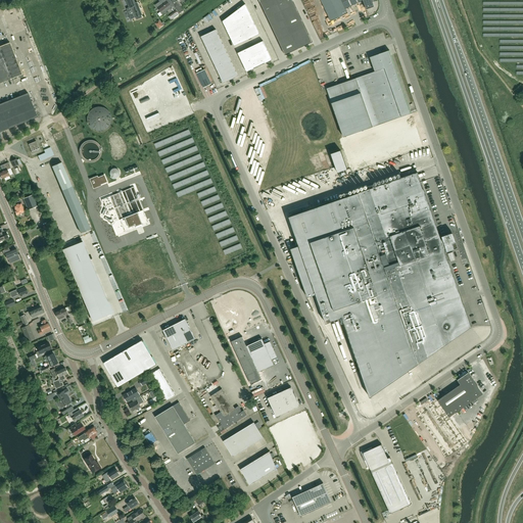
[(142,17),(141,15),(142,15),(138,3),(135,4),(134,0),(127,0),(130,8),(132,7),(135,17),(136,20),(142,17)]
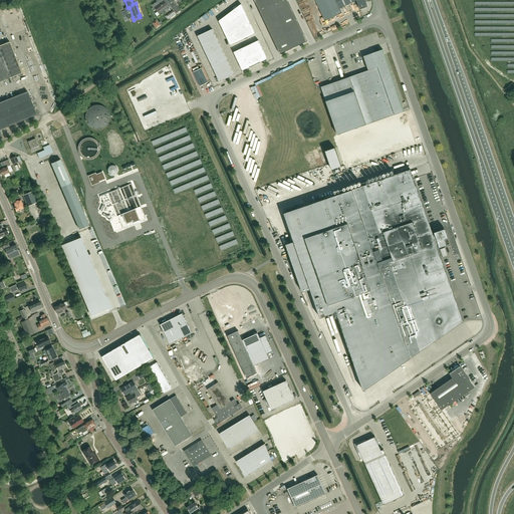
[(167,0),(160,0),(153,5),(158,12),(160,14),(160,15),(171,6),(177,13),(179,11),(173,3),(171,5),(169,1),(167,0)]
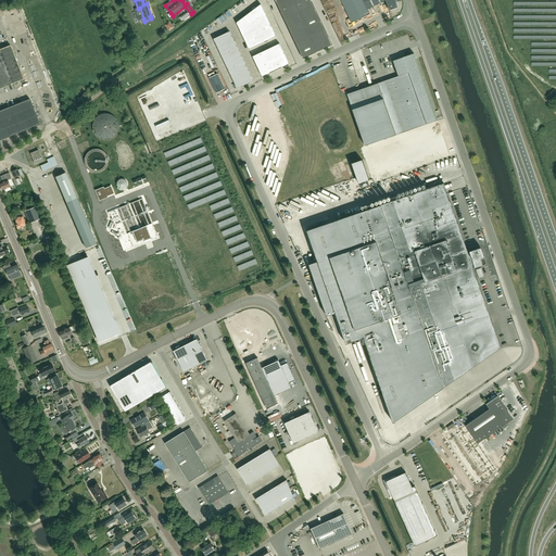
[(186,0),(185,1),(187,3),(193,12),(197,10),(190,2),(191,0),(193,3),(197,0),(186,0)]
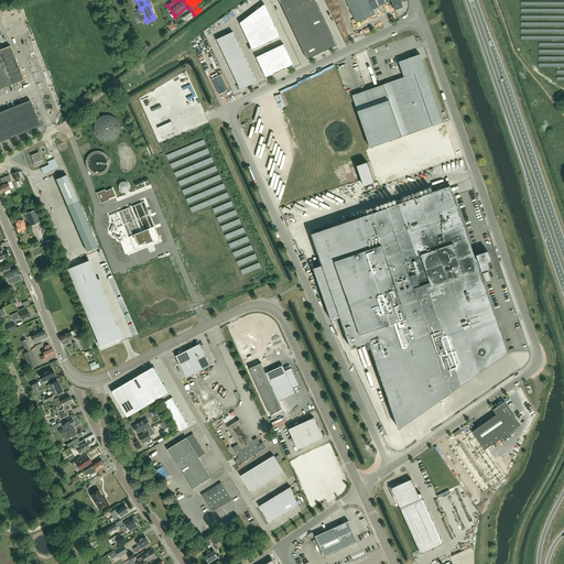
[(315,0),(279,0),(307,60),(337,45),(315,0)]
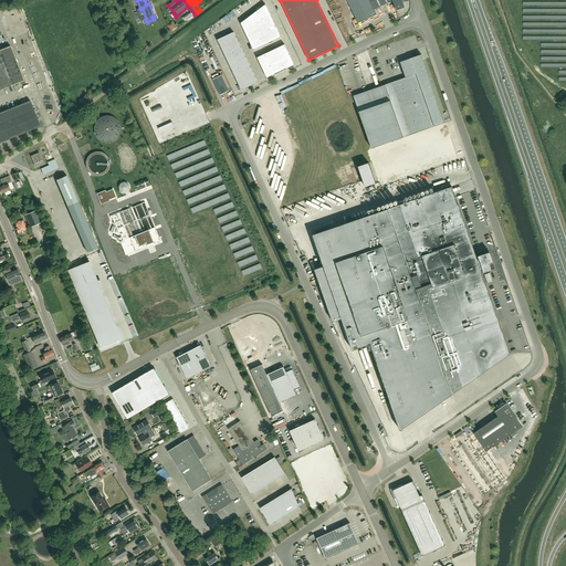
[(350,0),(360,22),(377,14),(374,9),(392,0),(395,6),(397,10),(405,8),(404,2),(401,0),(350,0)]
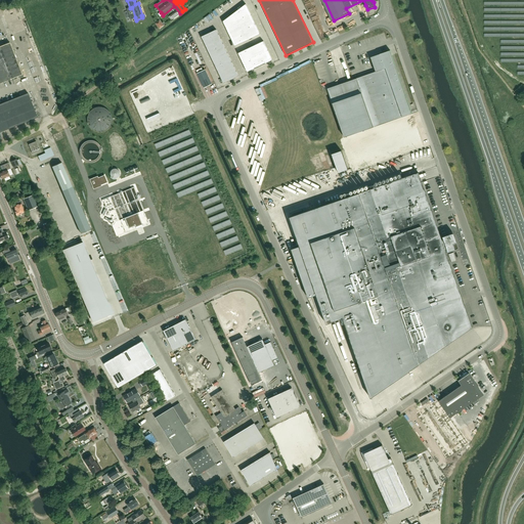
[(246,4),(223,22),(234,46),(260,34),(246,4)]
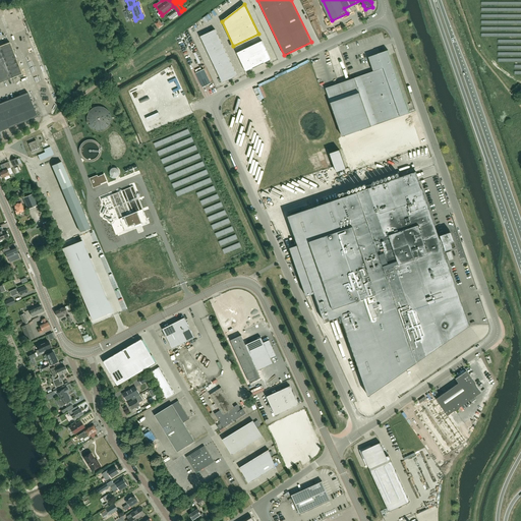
[(215,30),(200,37),(222,82),(237,75),(215,30)]
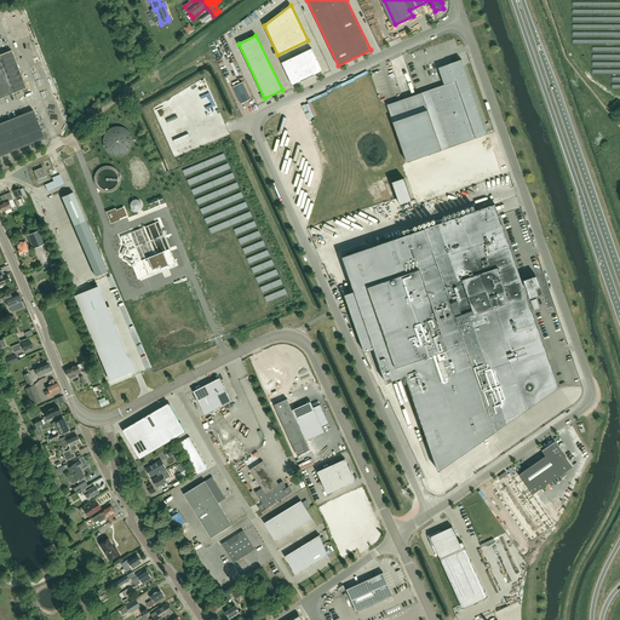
[(311,49),(282,63),(292,85),(322,72),(311,49)]
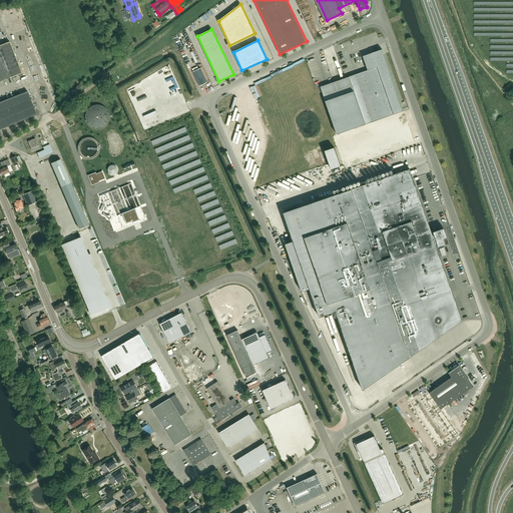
[(0,81),(22,73),(10,42),(0,45),(0,81)]
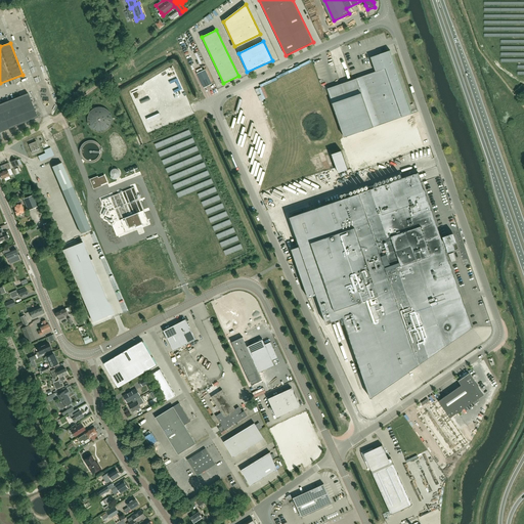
[(344,137),(393,120),(411,114),(390,50),(370,57),(376,72),(328,89),(344,137)]
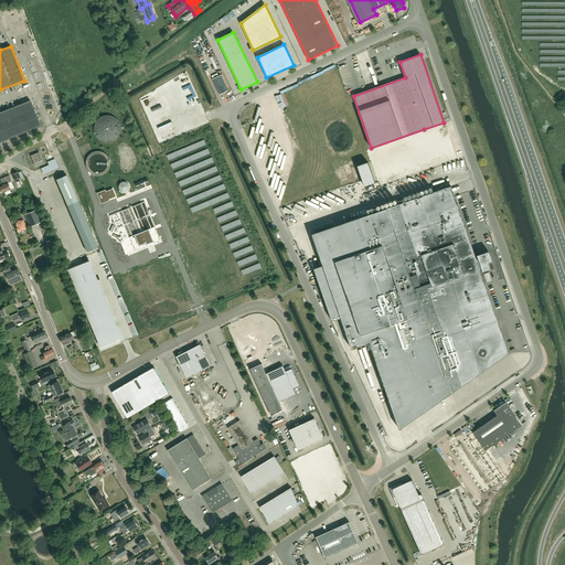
[(221,75),(212,80),(220,95),(228,91),(221,75)]
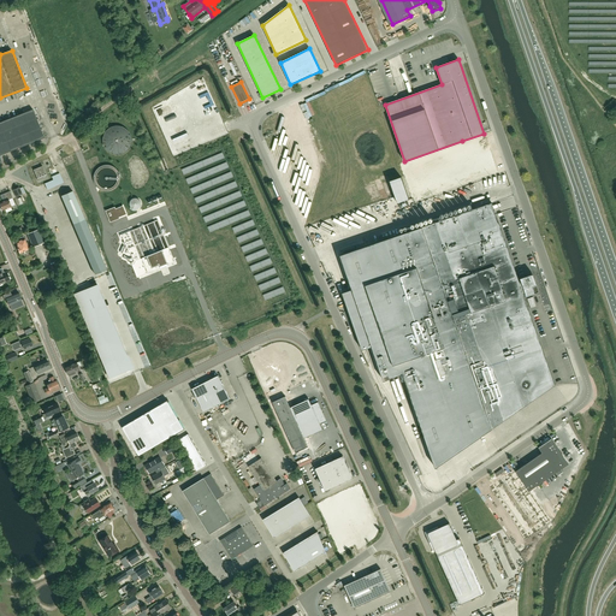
[(0,161),(3,161),(0,157),(0,155),(45,138),(34,110),(0,123),(0,161)]
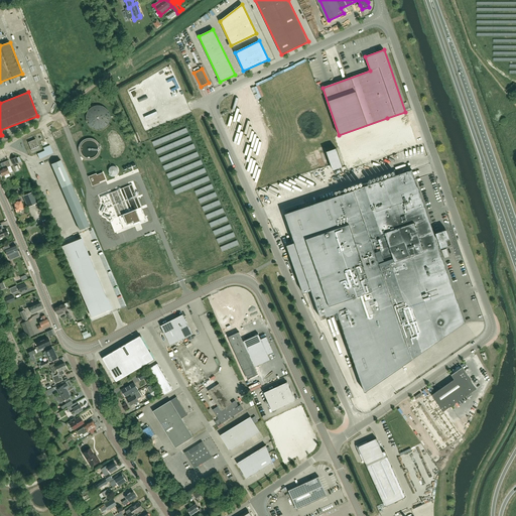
[(87,116),(87,118),(87,120),(88,122),(90,125),(92,127),(93,128),(96,129),(100,129),(102,129),(104,128),(105,127),(106,126),(107,125),(109,124),(110,121),(110,119),(110,118),(110,116),(110,115),(110,113),(109,112),(108,110),(106,109),(105,108),(104,107),(102,106),(100,106),(98,106),(96,106),(95,106),(93,107),(92,108),(91,109),(90,110),(89,111),(88,112),(87,114),(87,116)]
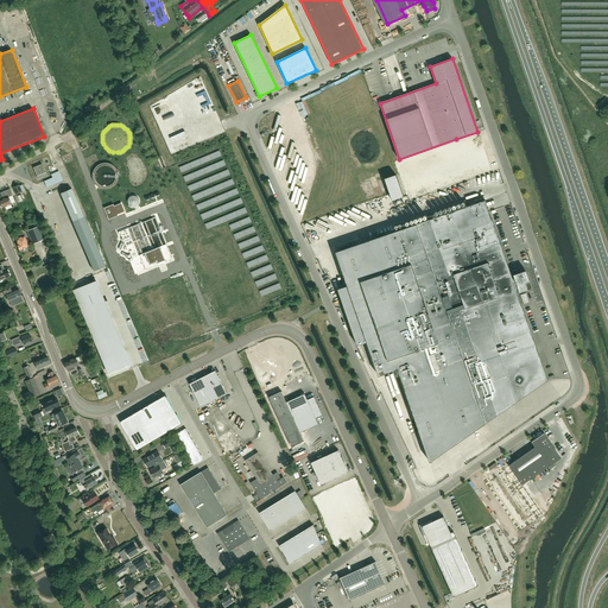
[(38,179),(46,176),(42,164),(33,168),(38,179)]
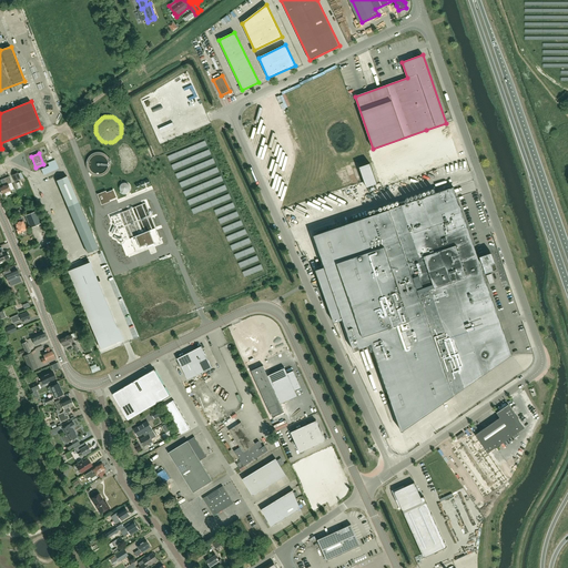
[(363,165),(359,166),(366,188),(371,186),(377,184),(371,163),(363,165)]
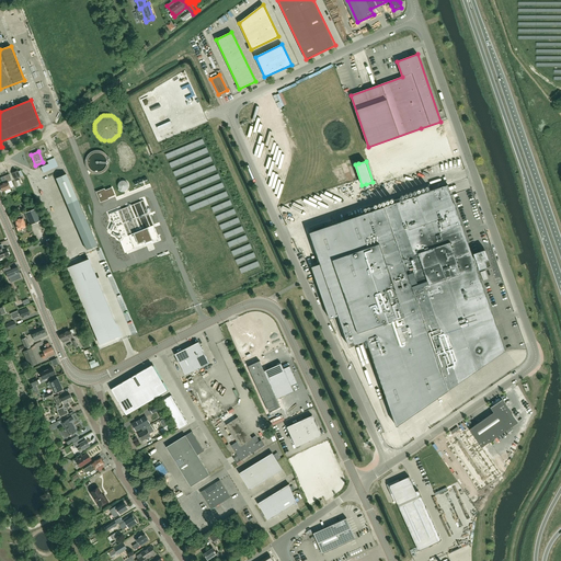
[(3,183),(0,184),(0,186),(0,189),(0,190),(0,191),(2,191),(2,192),(10,189),(8,182),(11,181),(9,174),(4,176),(6,176),(2,178),(1,179),(3,183)]
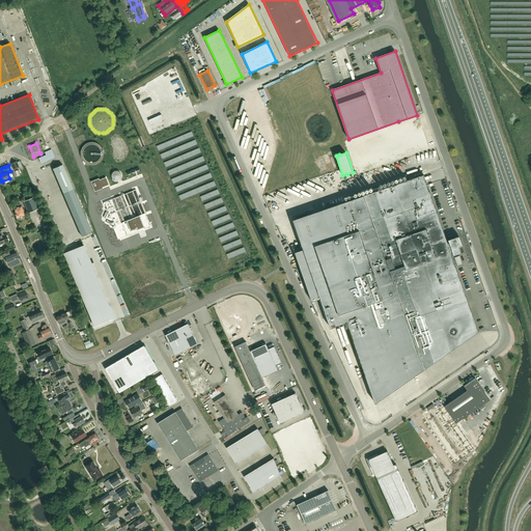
[(62,165),(53,169),(63,193),(62,193),(82,236),(91,232),(62,165)]
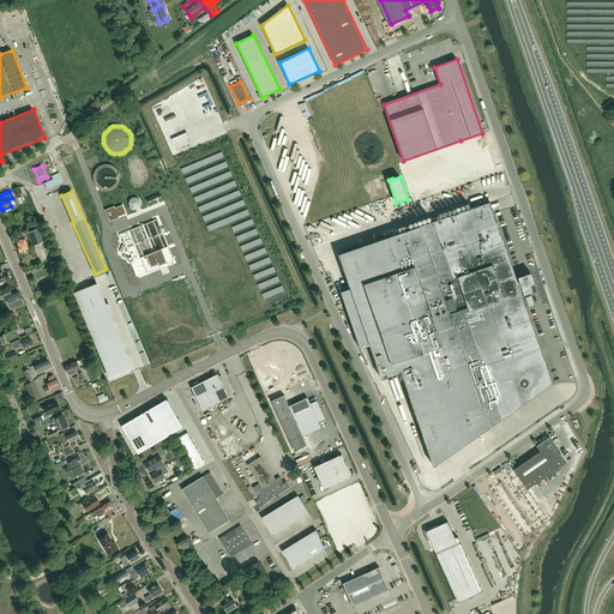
[(421,227),(339,254),(351,289),(342,293),(353,325),(361,349),(363,348),(371,345),(383,379),(390,377),(403,415),(415,410),(434,467),(491,427),(522,405),(553,384),(522,293),(524,293),(525,296),(537,292),(533,277),(531,274),(527,275),(518,277),(519,281),(518,282),(491,203),(456,215),(421,227)]
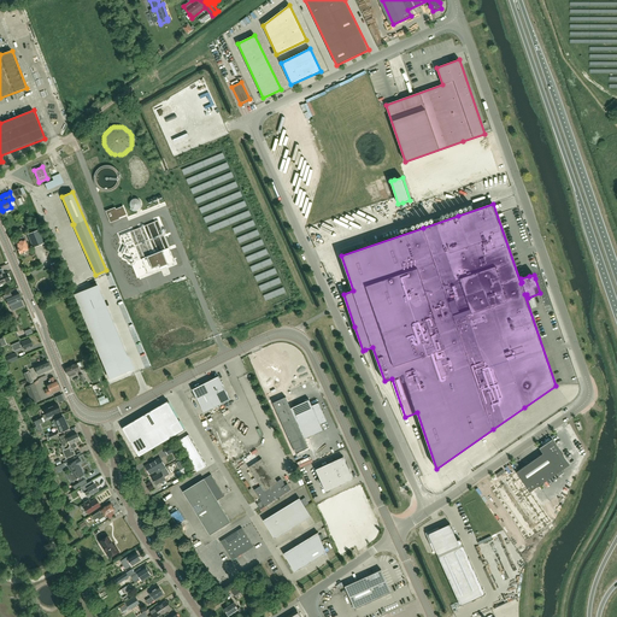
[(127,213),(123,206),(116,209),(116,207),(106,211),(111,222),(119,218),(119,217),(127,213)]
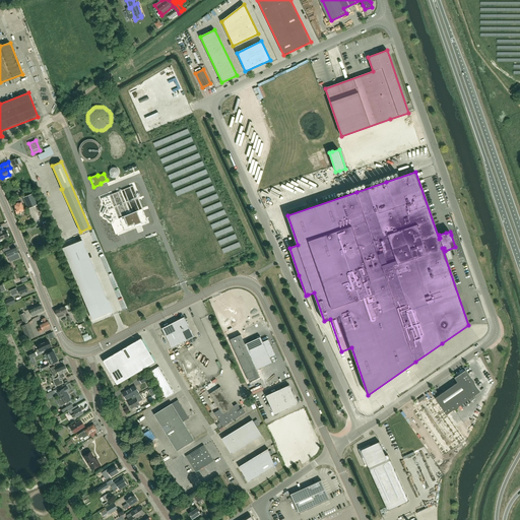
[(27,207),(29,206),(37,203),(33,194),(23,197),(25,202),(27,207)]
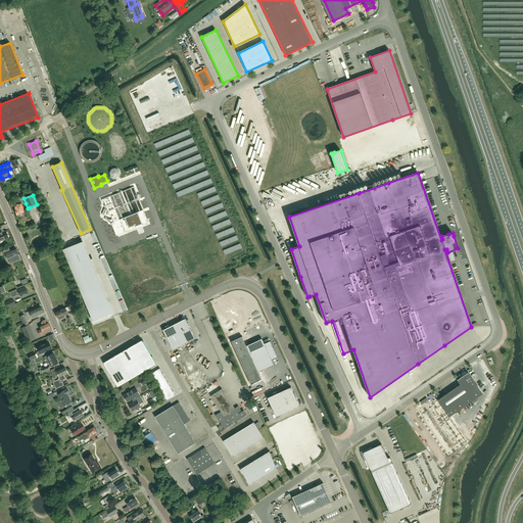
[(113,222),(111,223),(116,236),(136,228),(135,226),(141,224),(142,226),(149,223),(143,209),(120,220),(110,196),(102,199),(103,203),(104,202),(109,216),(111,215),(113,222)]
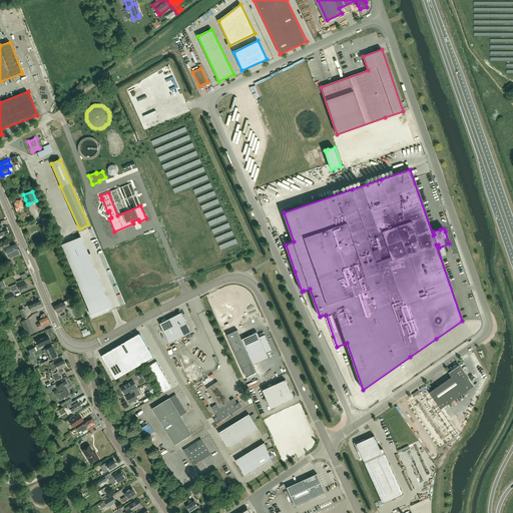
[(21,209),(23,208),(24,207),(20,197),(17,198),(18,200),(13,202),(15,206),(14,206),(16,211),(20,209),(21,209)]
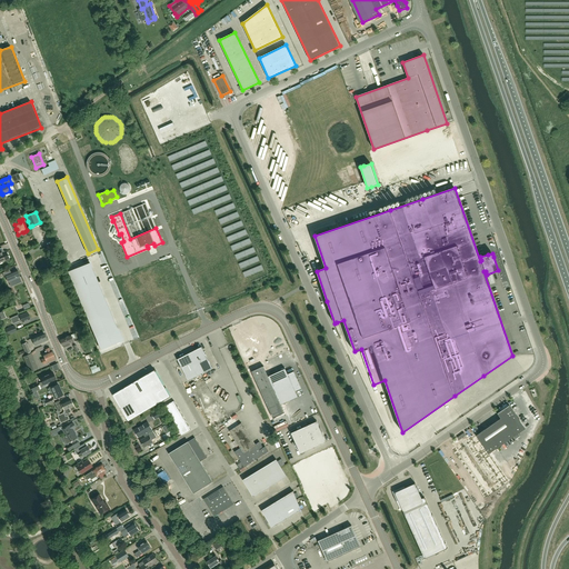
[(0,262),(9,259),(6,251),(1,253),(0,249),(0,262)]
